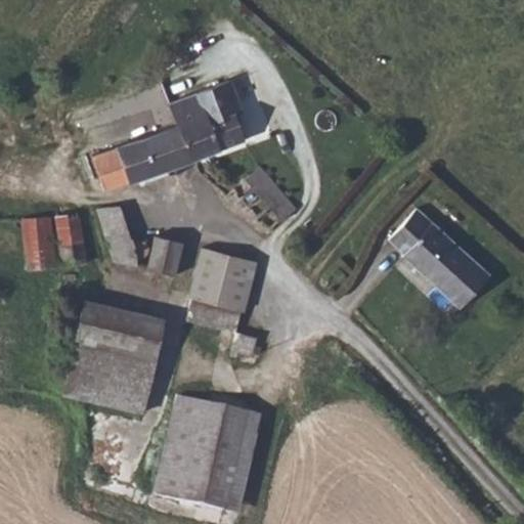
[(169,120),(80,157),(89,181),(95,179),(100,192),(154,171),(157,176),(180,167),(177,160),(216,143),(215,143),(239,133),(229,108),(236,105),(223,74),(190,87),(162,99),(169,120)]
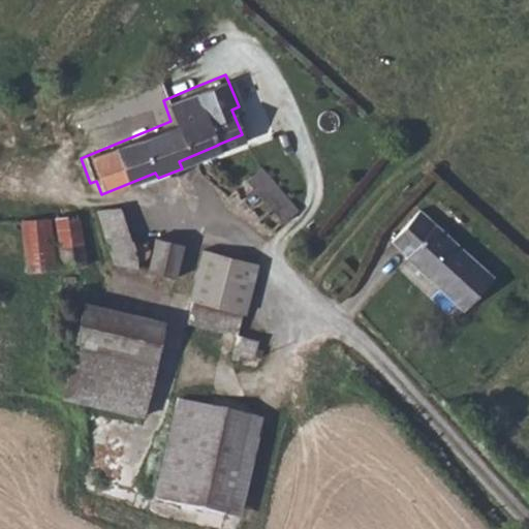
[(254,155),(223,181),(263,228),(293,203),(254,155)]
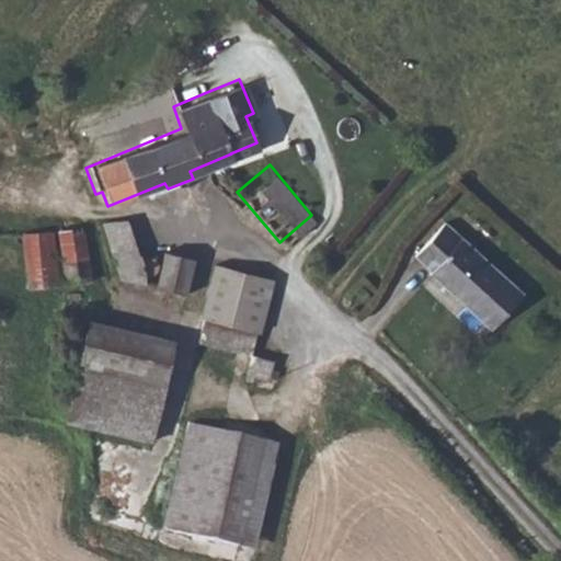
[(415,258),(413,260),(467,320),(504,287),(435,208),(400,239),(415,258)]
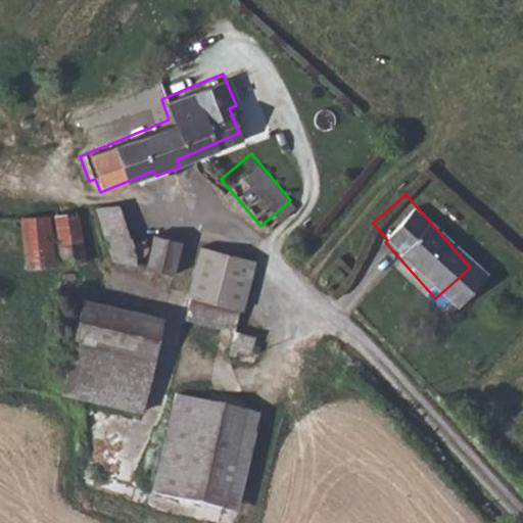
[(153,249),(145,243),(134,247),(117,206),(95,209),(115,266),(138,270),(142,264),(150,265),(153,249)]
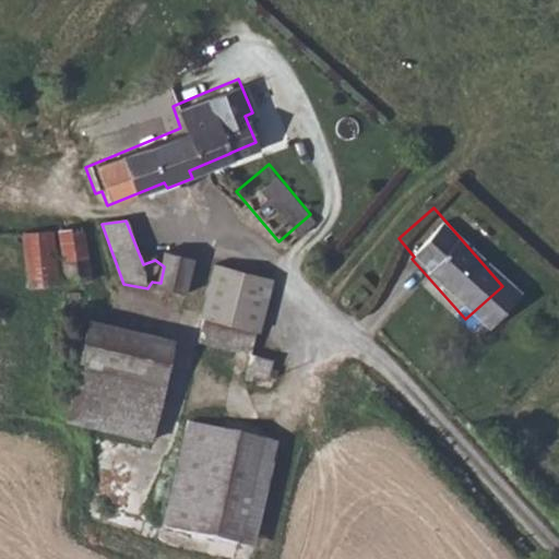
[(88,264),(83,227),(61,230),(67,268),(88,264)]
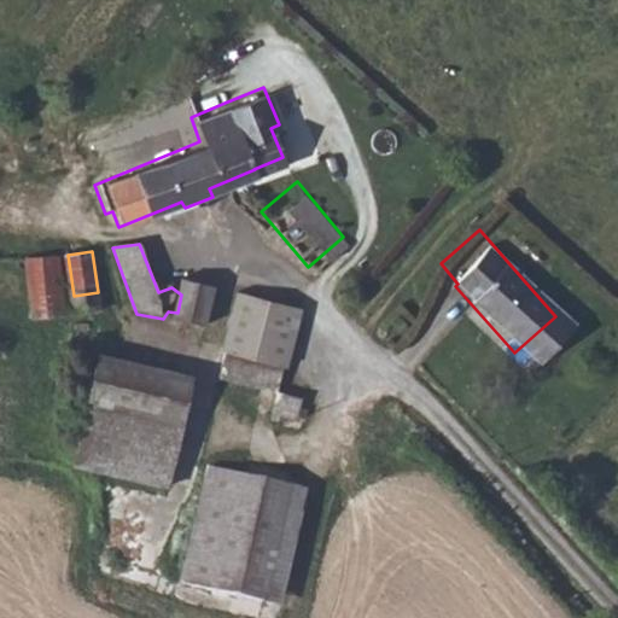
[(39,326),(71,321),(59,257),(25,263),(39,326)]
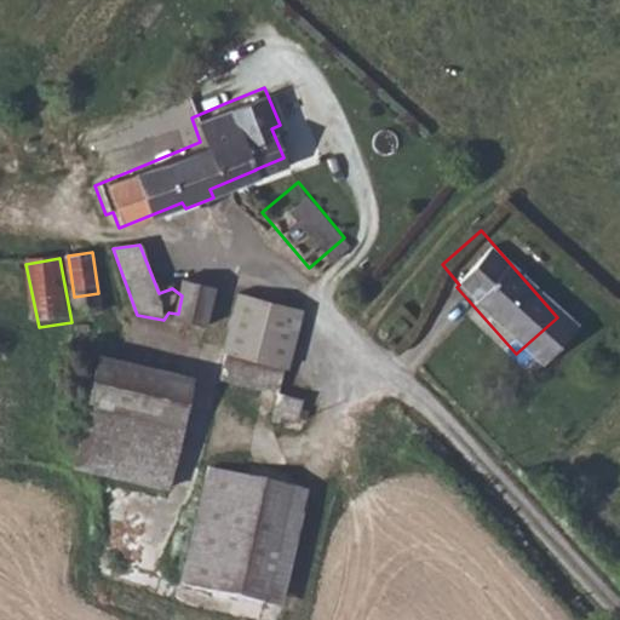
[(177,325),(208,331),(216,287),(184,282),(182,296),(178,314),(177,325)]
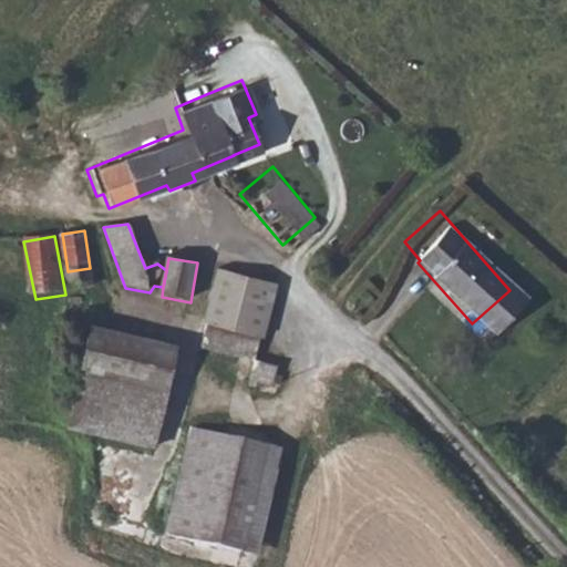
[(72,292),(94,289),(90,268),(68,271),(72,292)]
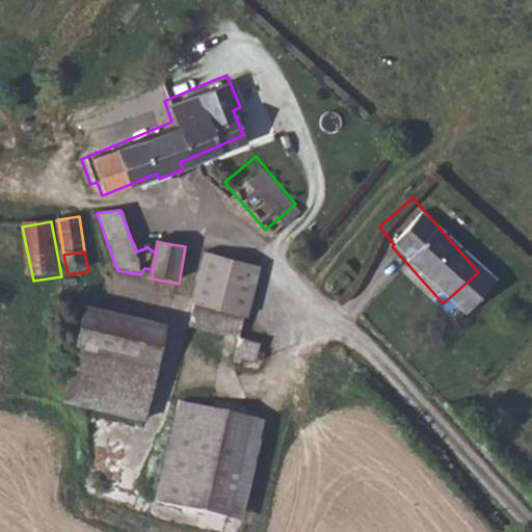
[(242,335),(244,336),(247,311),(251,311),(261,262),(208,253),(195,326),(242,335)]
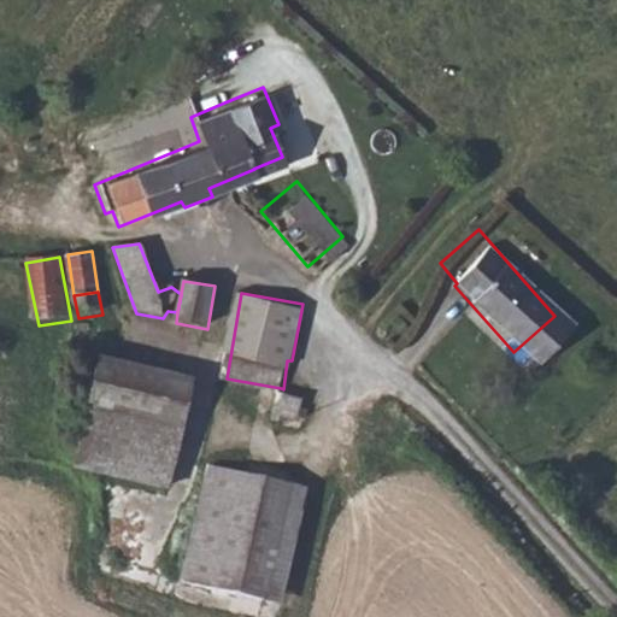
[(98,351),(72,463),(169,487),(194,375),(98,351)]
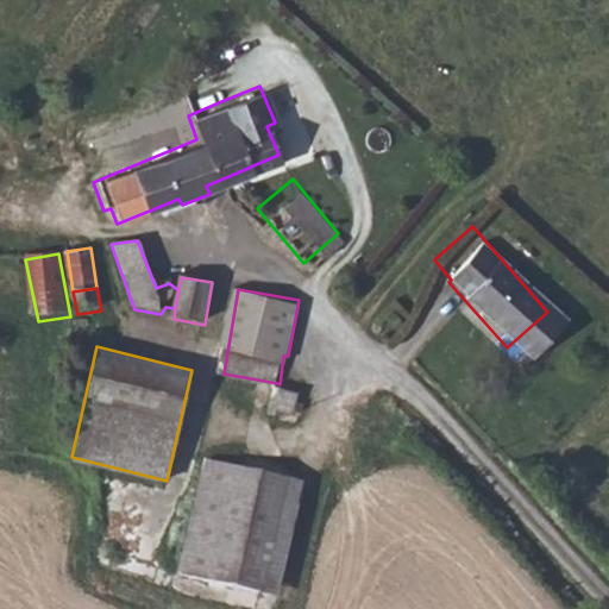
[(299,407),(301,384),(293,384),(280,384),(277,383),(274,401),(299,407)]
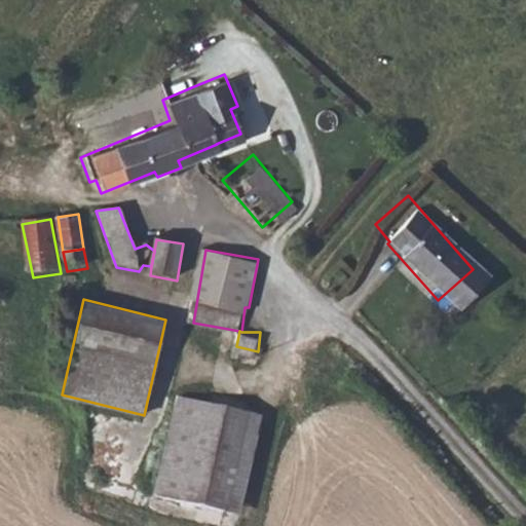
[(240,515),(261,417),(176,396),(155,496),(240,515)]
